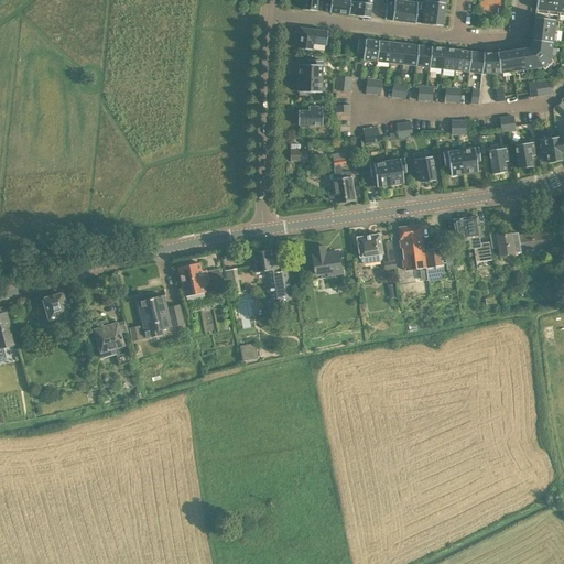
[(317,0),(301,0),(300,7),(303,8),(302,10),(316,11),(317,0)]
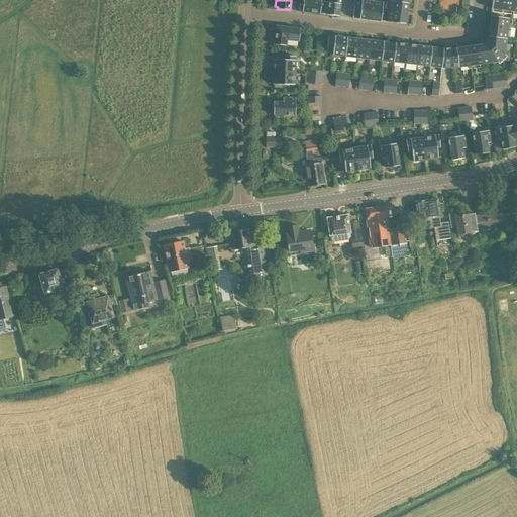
[(303,0),(302,12),(319,14),(321,1),(312,0),(303,0)]
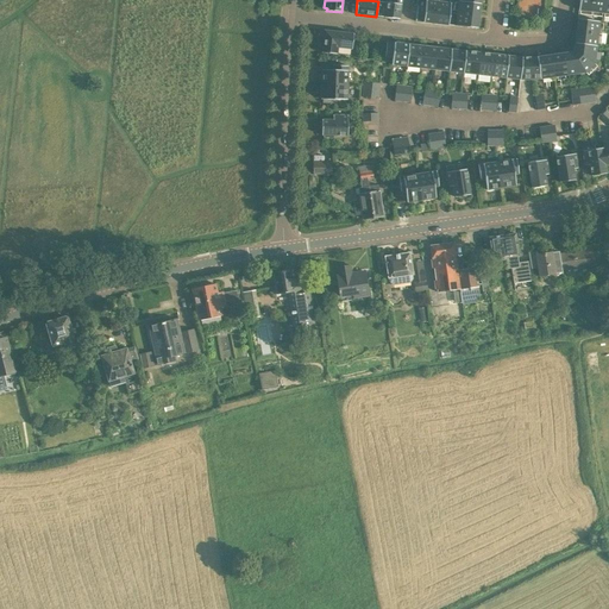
[(378,1),(376,17),(400,19),(401,0),(391,0),(393,2),(378,1)]
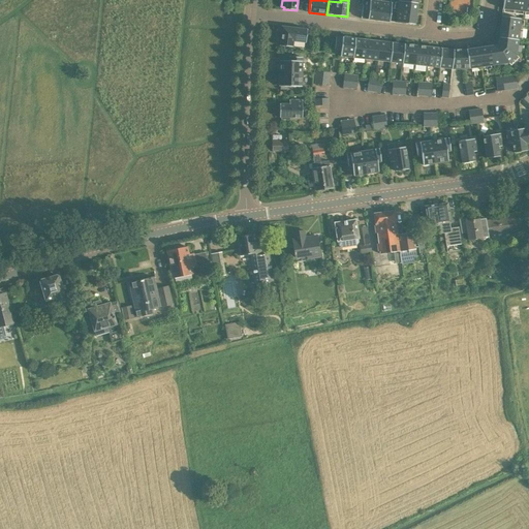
[(361,19),(378,21),(380,1),(370,0),(369,6),(362,5),(361,19)]
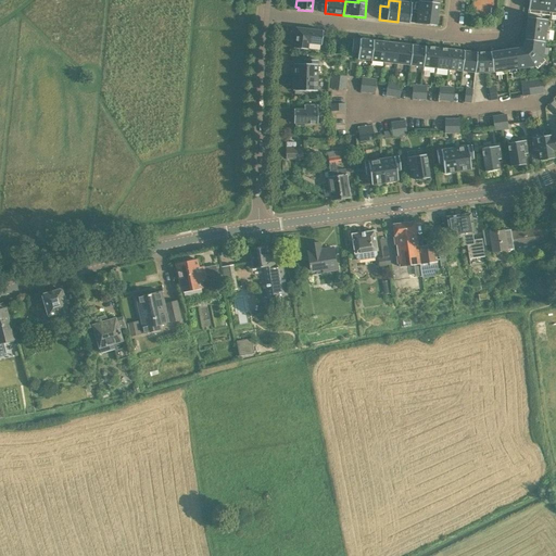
[(497,1),(497,0),(481,0),(482,2),(477,3),(479,14),(491,13),(491,10),(484,10),(483,3),(497,1)]
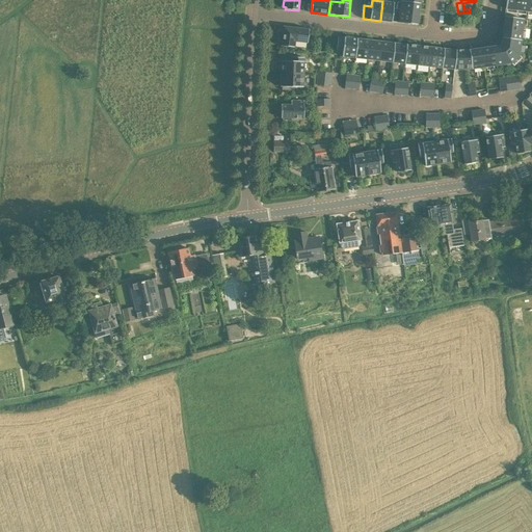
[(528,0),(506,0),(505,9),(527,11),(528,0)]
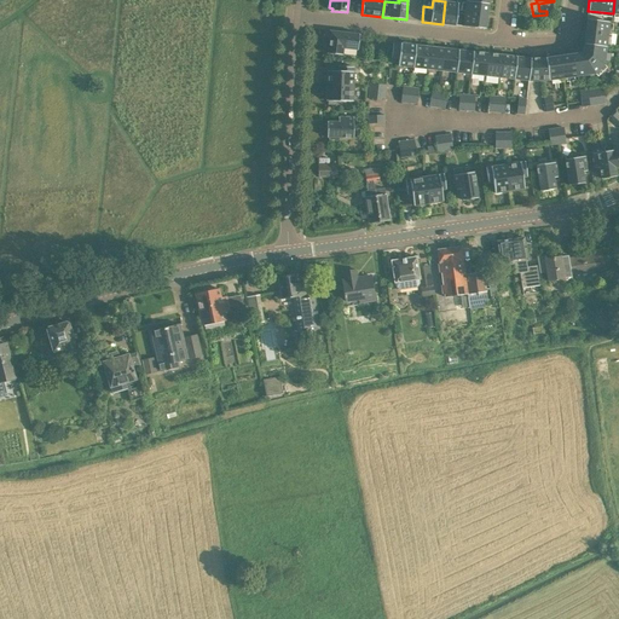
[(463,27),(464,15),(464,11),(457,10),(458,4),(445,1),(443,24),(463,27)]
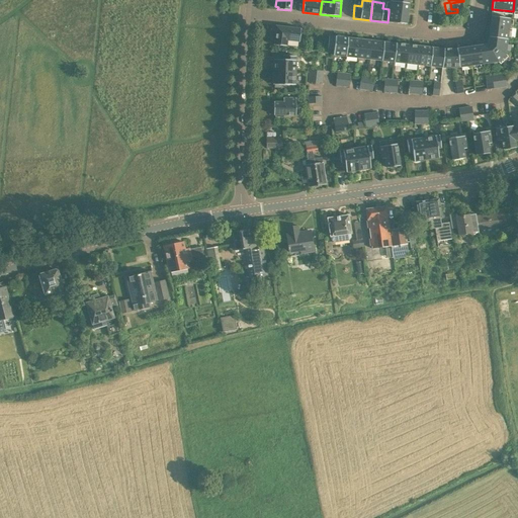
[(390,1),(389,9),(389,12),(407,14),(409,4),(390,1)]
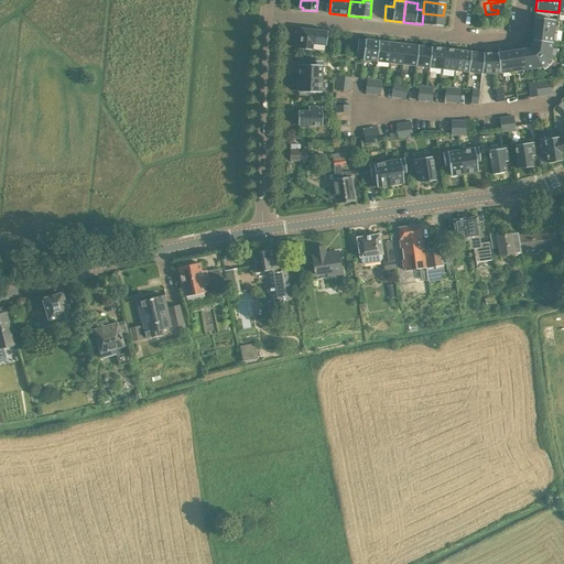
[(423,13),(422,24),(442,26),(443,15),(423,13)]
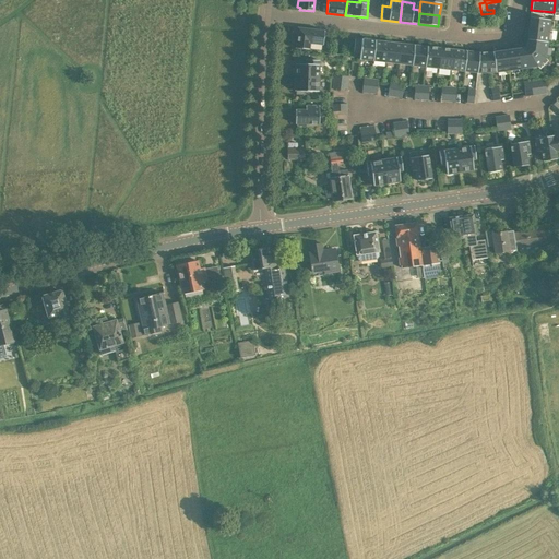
[(530,18),(528,32),(548,34),(550,20),(530,18)]
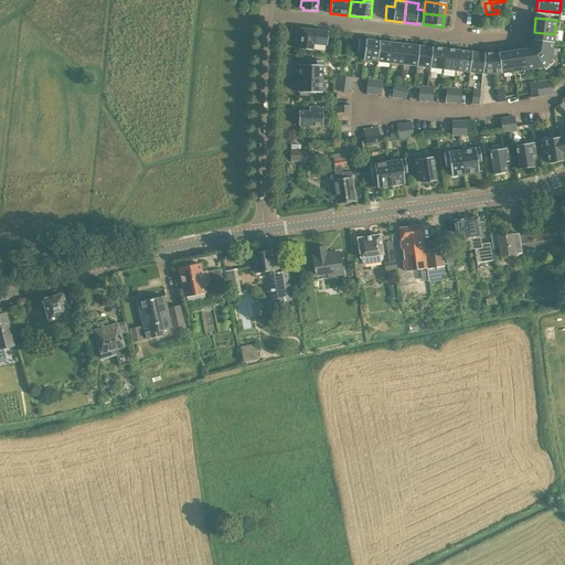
[(298,49),(312,51),(313,44),(327,45),(328,31),(300,28),(299,36),(297,36),(296,45),(298,46),(298,49)]
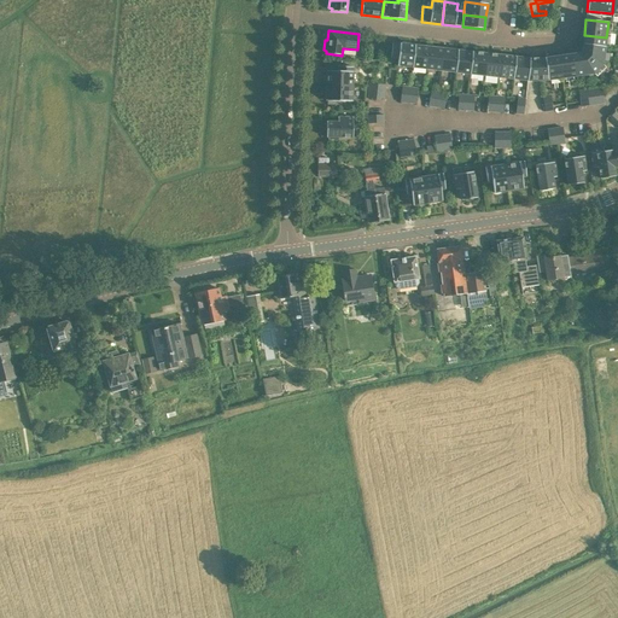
[(583,45),(582,51),(605,53),(606,38),(584,35),(583,45)]
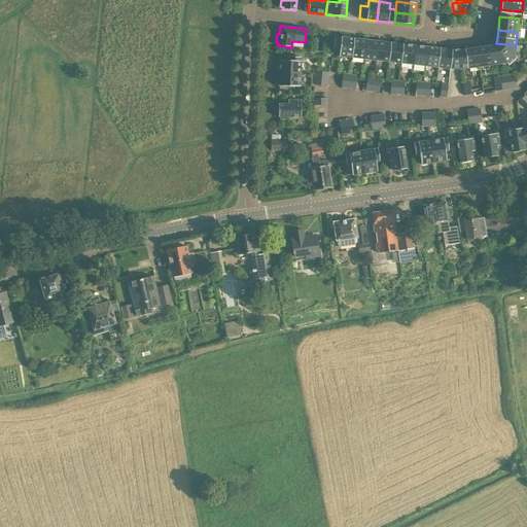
[(332,49),(340,50),(341,37),(334,36),(332,49)]
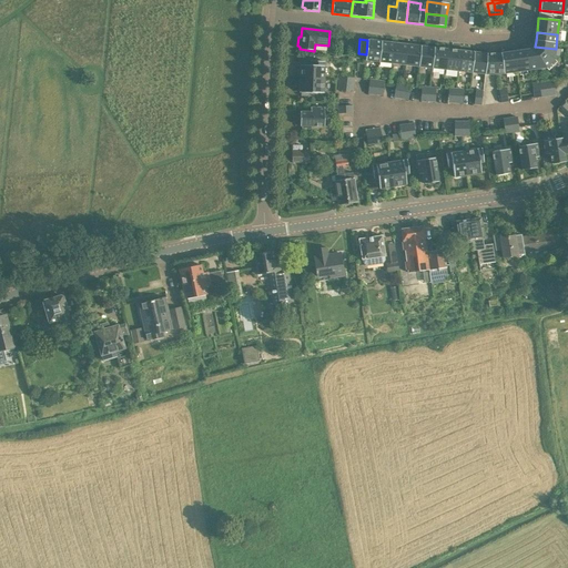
[(365,60),(378,62),(381,41),(367,40),(366,54),(365,60)]
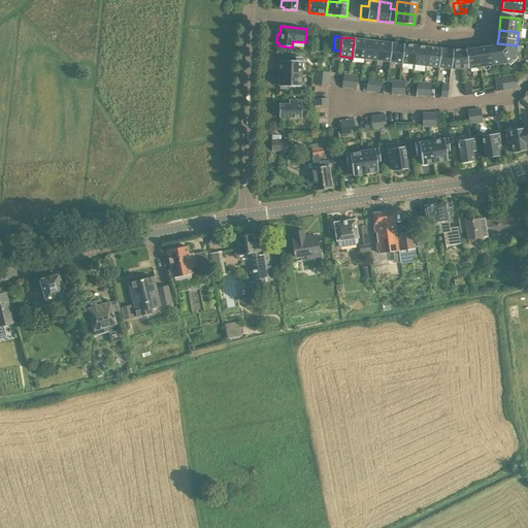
[(352,58),(364,59),(366,40),(354,38),(352,58)]
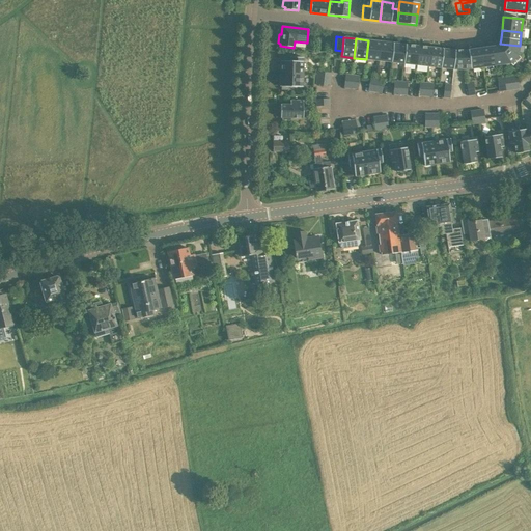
[(366,59),(379,61),(381,42),(368,40),(366,59)]
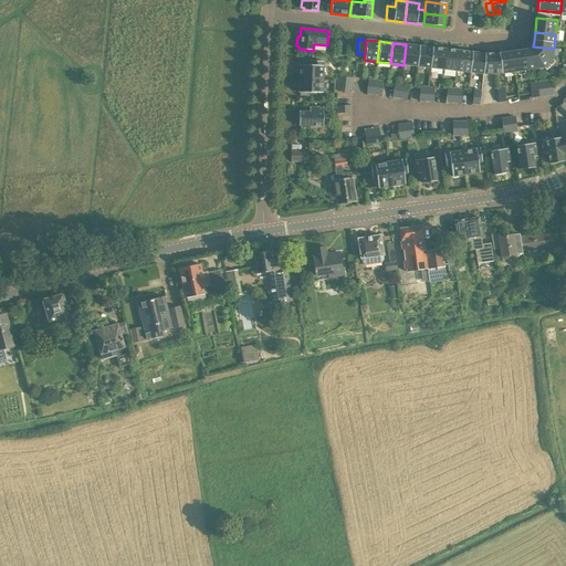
[(404,65),(417,66),(419,45),(406,44),(404,65)]
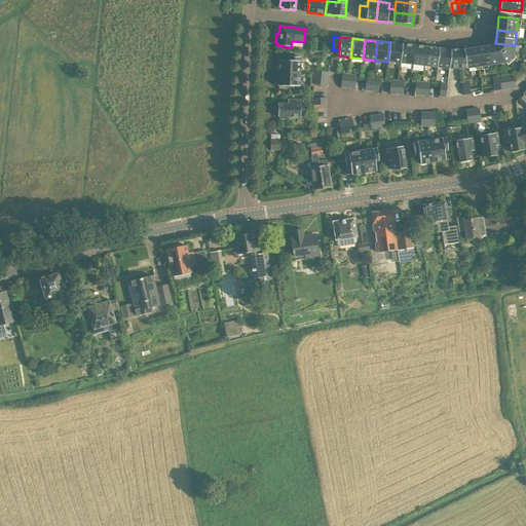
[(387,62),(400,63),(402,44),(389,42),(387,62)]
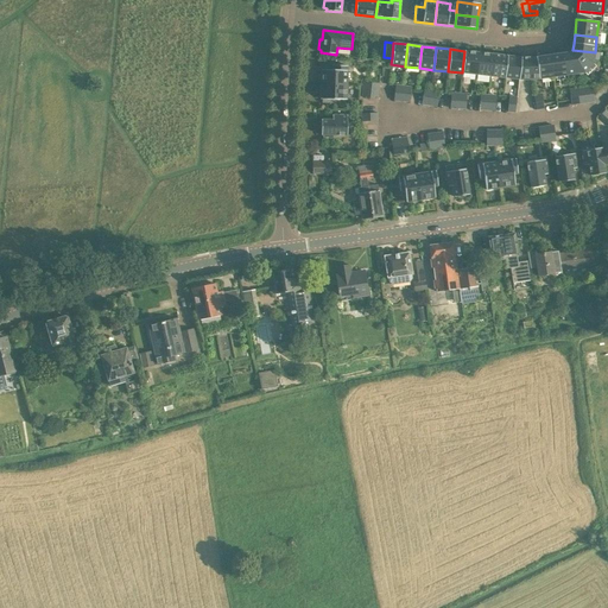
[(572,50),(570,52),(584,73),(593,63),(595,52),(572,50)]
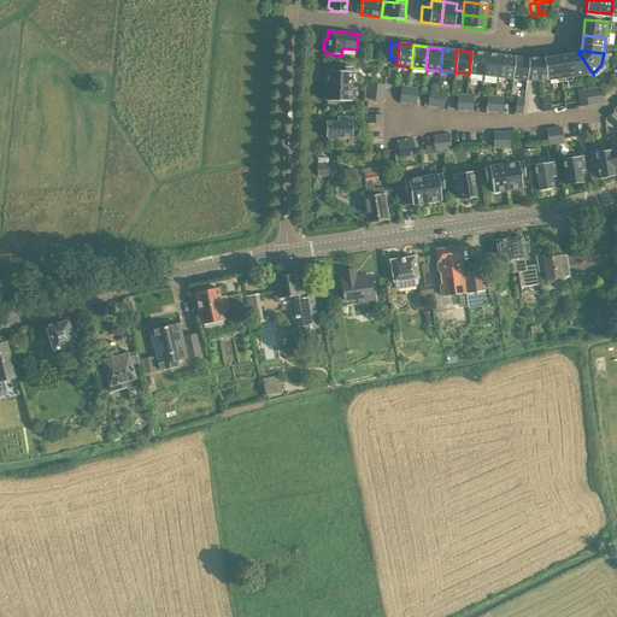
[(469,74),(483,76),(486,53),(471,52),(469,74)]
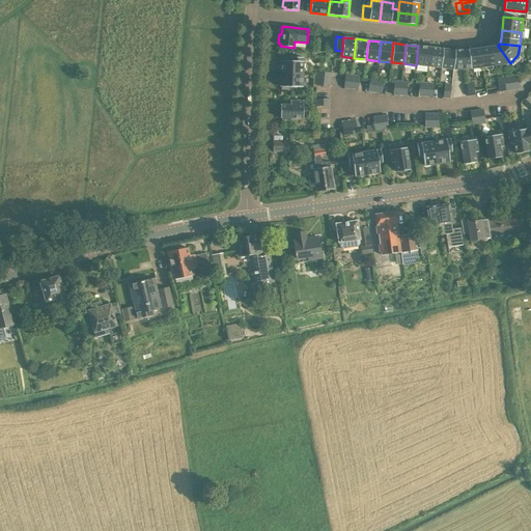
[(416,65),(428,66),(430,48),(418,46),(416,65)]
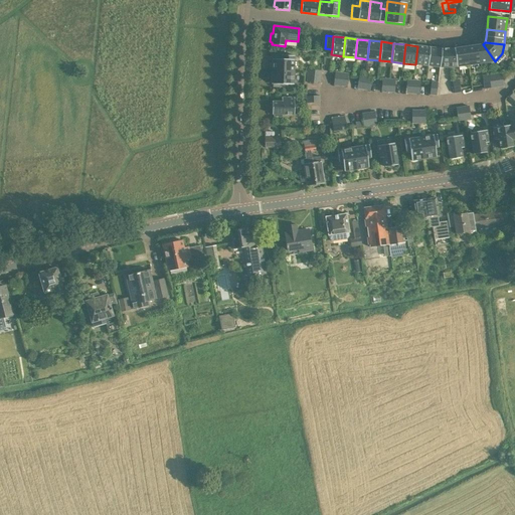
[(483,44),(478,45),(480,63),(495,61),(483,44)]
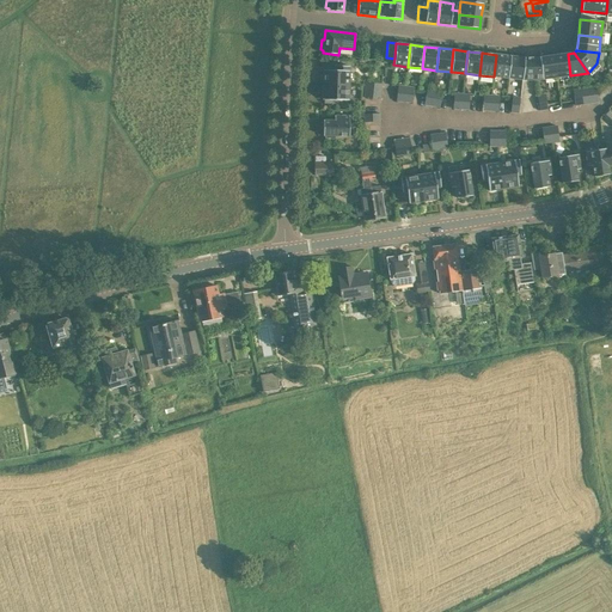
[(568,54),(554,55),(556,78),(570,75),(568,54)]
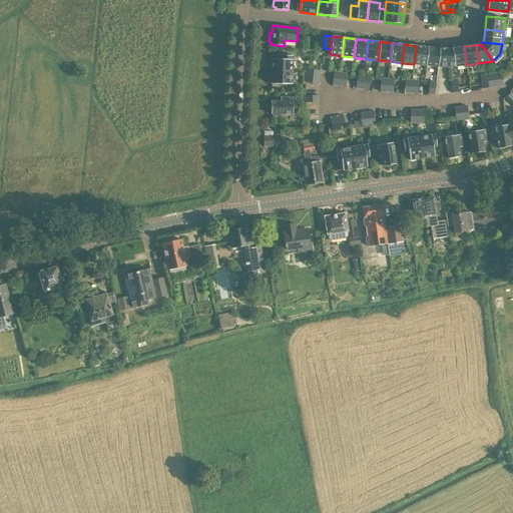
[(414,64),(426,65),(428,47),(416,46),(414,64)]
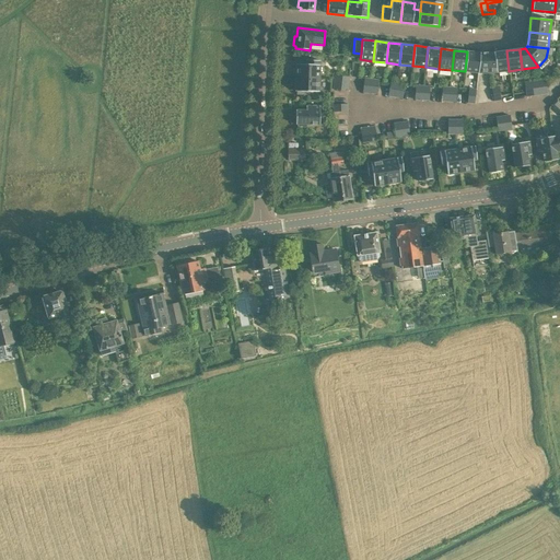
[(506,50),(493,53),(496,72),(509,71),(506,50)]
